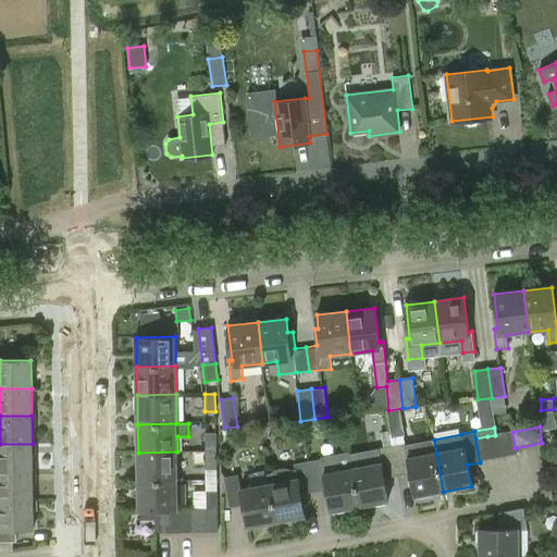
[(205,432),(206,452),(215,450),(215,432),(205,432)]
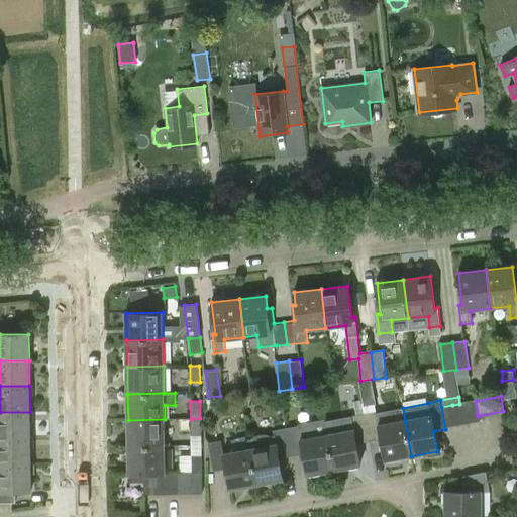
[(362,401),(353,402),(356,416),(364,415),(362,401)]
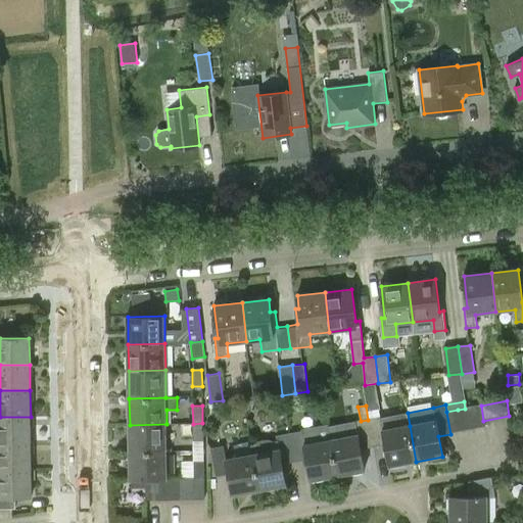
[(481,406),(469,408),(473,430),(485,427),(483,421),(481,406)]
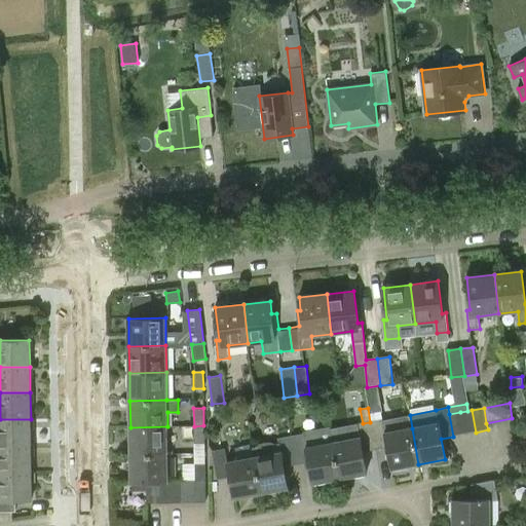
[(467,411),(460,412),(464,435),(476,433),(472,410),(467,411)]
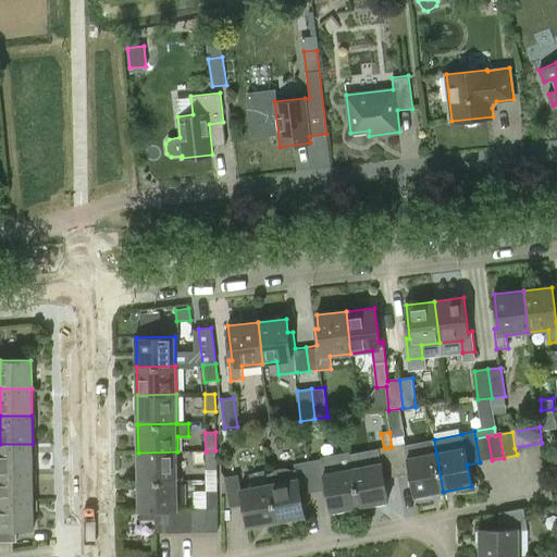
[(487,436),(475,438),(480,462),(492,460),(487,436)]
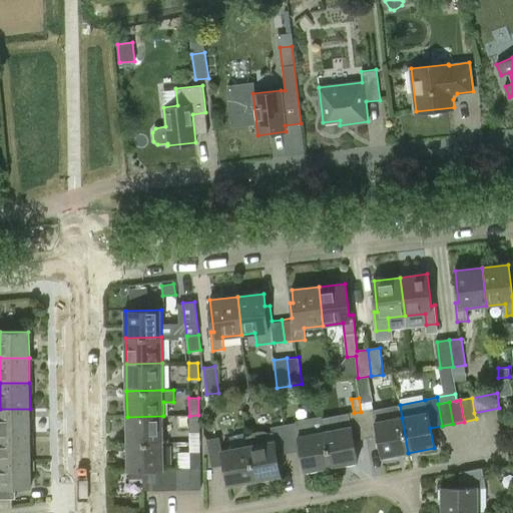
[(30,409),(0,409),(0,434),(30,433),(30,409)]
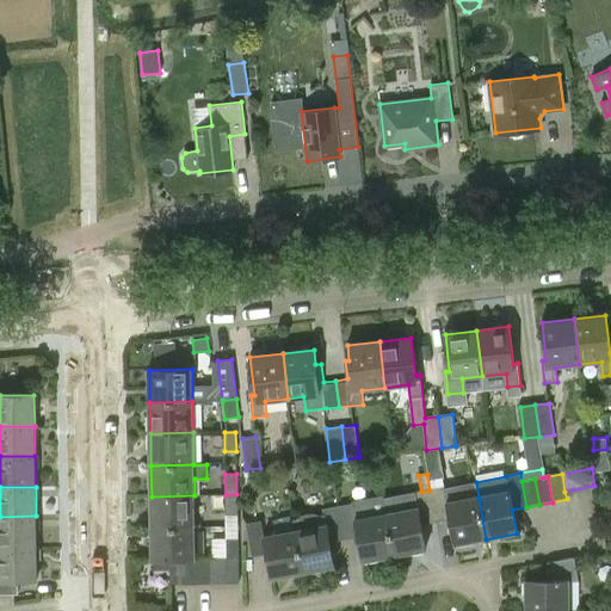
[(444,487),(430,491),(436,523),(449,520),(454,545),(486,539),(479,498),(446,504),(444,487)]
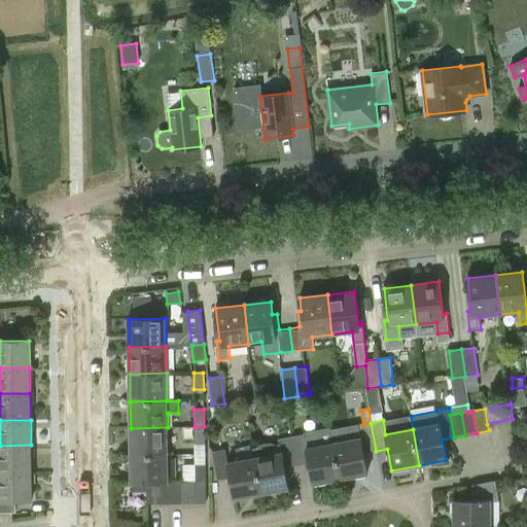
[(376,451),(371,423),(358,425),(361,438),(334,444),(340,480),(367,475),(363,454),(376,451)]
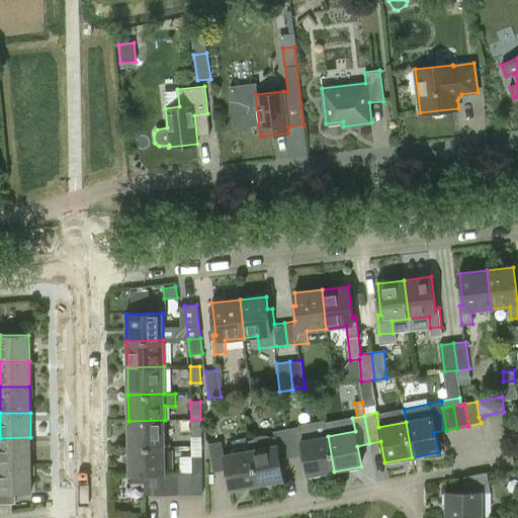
[(200,419),(191,420),(191,435),(188,435),(185,446),(191,446),(201,446),(200,419)]
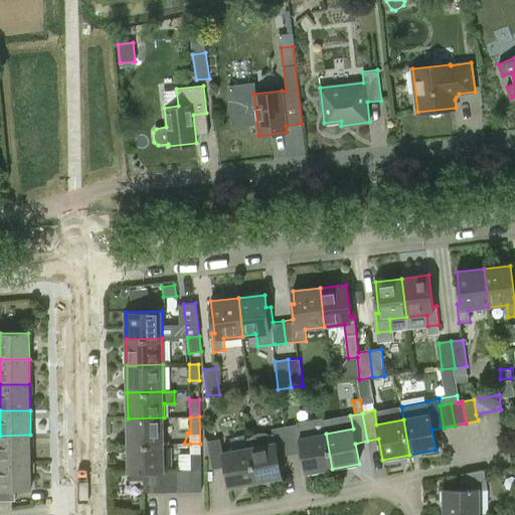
[(164,417),(128,418),(128,445),(164,445),(164,417)]
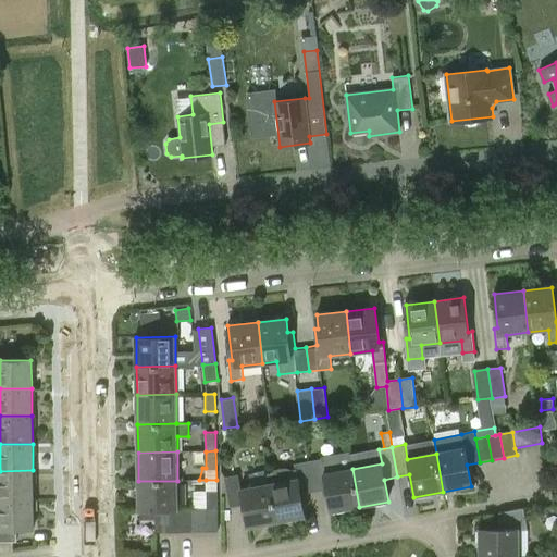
[(322,460),(309,462),(314,492),(326,490),(331,512),(359,507),(353,469),(350,453),(321,458),(322,460)]
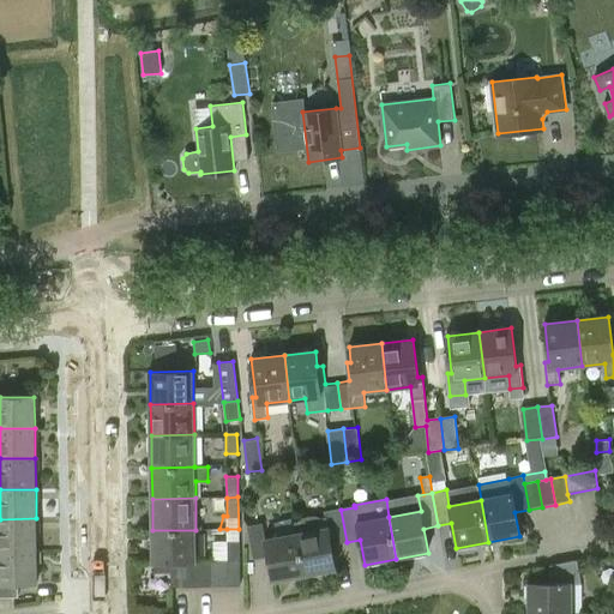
[(347,542),(341,510),(325,512),(326,517),(321,518),(320,517),(315,516),(313,516),(311,516),(308,517),(305,518),(304,519),(301,522),(296,523),(299,534),(306,576),(336,571),(331,546),(347,542)]
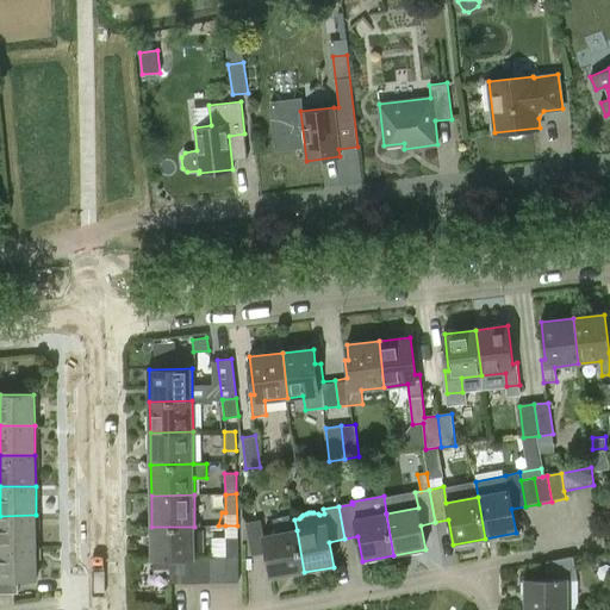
[(36,515),(0,516),(0,547),(37,547),(36,515)]
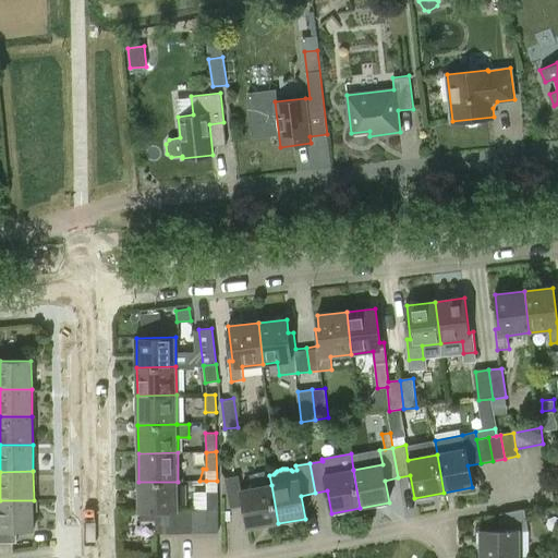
[(247,529),(278,523),(271,485),(242,490),(239,476),(227,478),(232,509),(243,507),(247,529)]
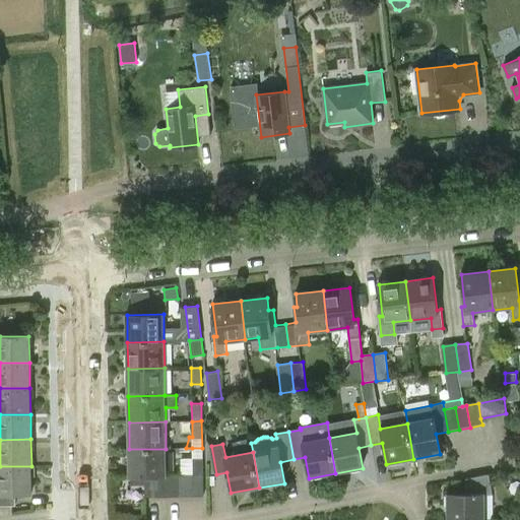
[(202,448),(192,448),(192,475),(203,475),(202,448)]
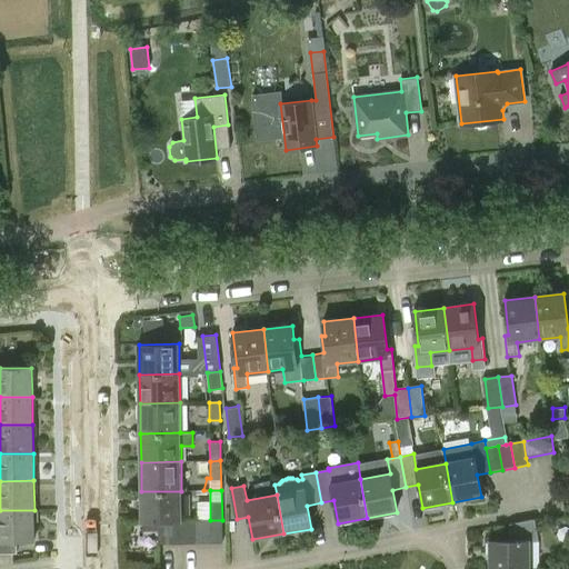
[(181,491),(141,491),(142,521),(159,521),(172,521),(182,521),(181,491)]
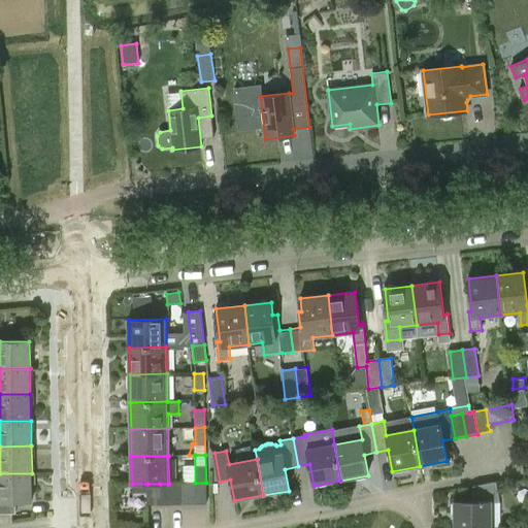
[(32,473),(0,473),(0,514),(14,514),(14,501),(32,501),(32,473)]
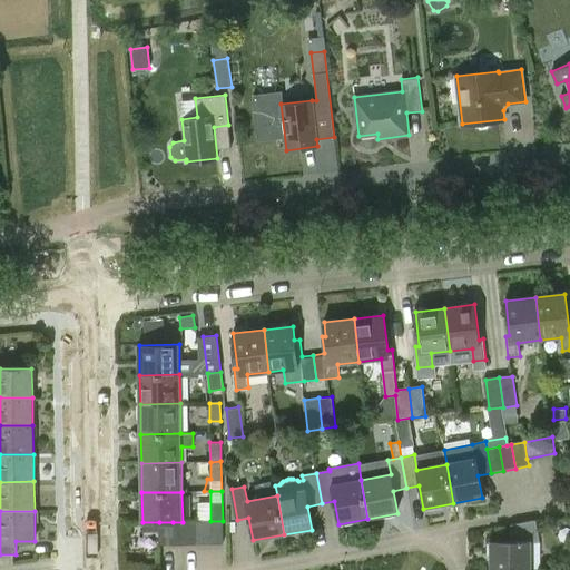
[(489,569),(529,569),(529,541),(539,541),(536,520),(510,524),(511,542),(489,543),(489,569)]
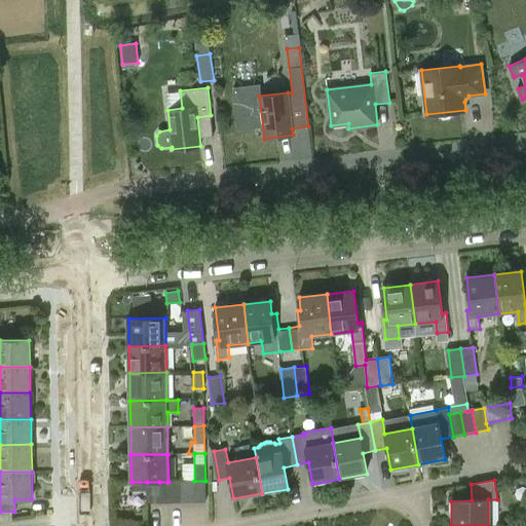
[(182,481),(171,482),(171,503),(182,503),(182,481)]
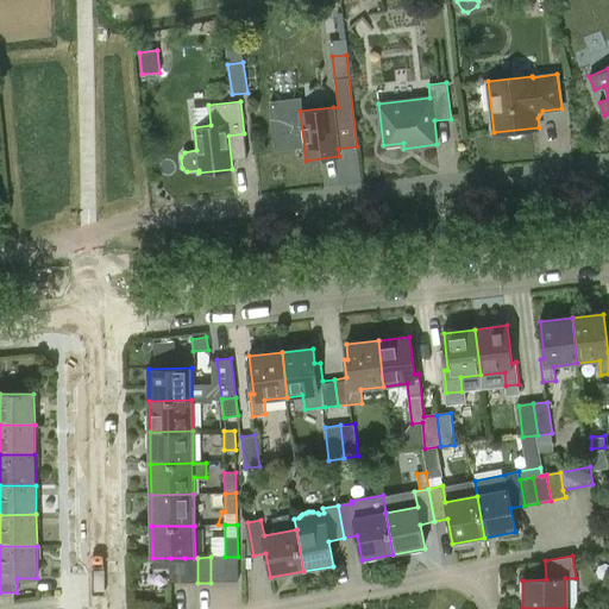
[(225,557),(211,557),(211,583),(225,583),(225,557)]
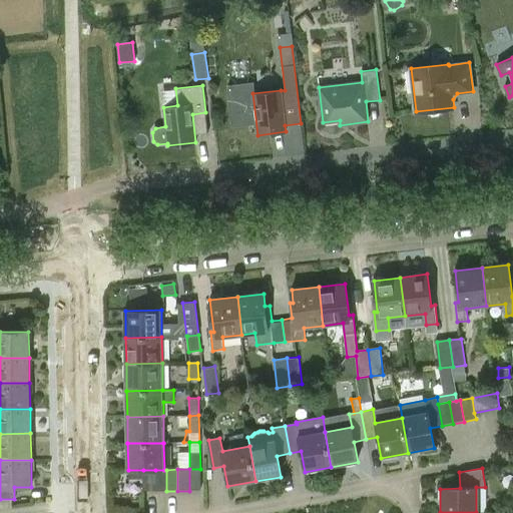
[(189,469),(189,491),(201,490),(201,469),(200,469),(189,469)]
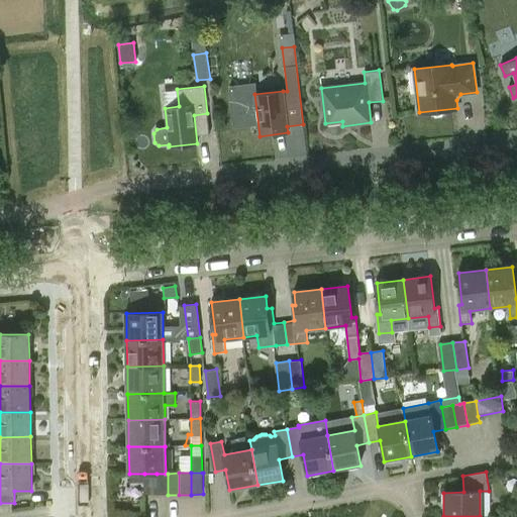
[(157,474),(144,474),(145,495),(157,495),(157,474)]
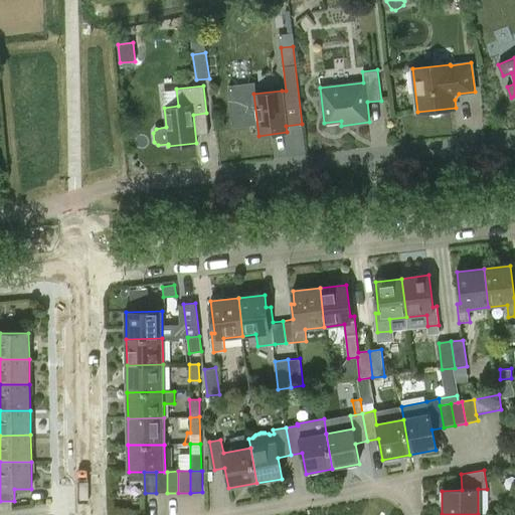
[(167,472),(165,472),(156,472),(156,493),(167,493),(167,472)]
